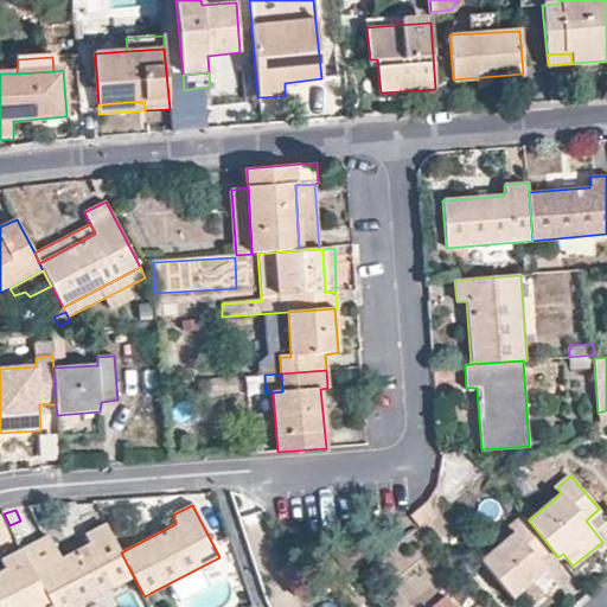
[(529,521),(523,515),(510,526),(515,532),(481,560),(511,595),(544,567),(540,560),(551,549),(529,521)]
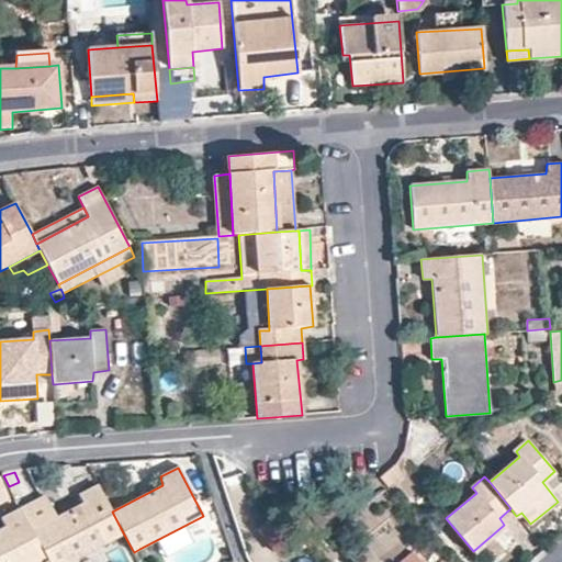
[(31,530),(47,561),(70,561),(124,535),(112,512),(98,484),(78,495),(81,503),(56,517),(44,495),(20,508),(32,530),(31,530)]
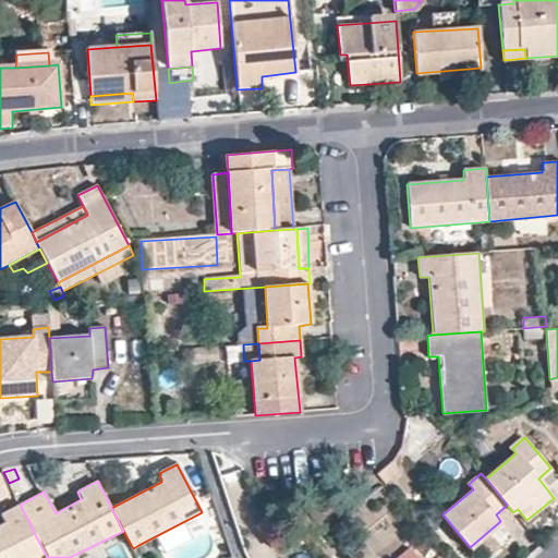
[(4,523),(0,525),(0,557),(47,557),(31,526),(20,507),(1,516),(4,523)]
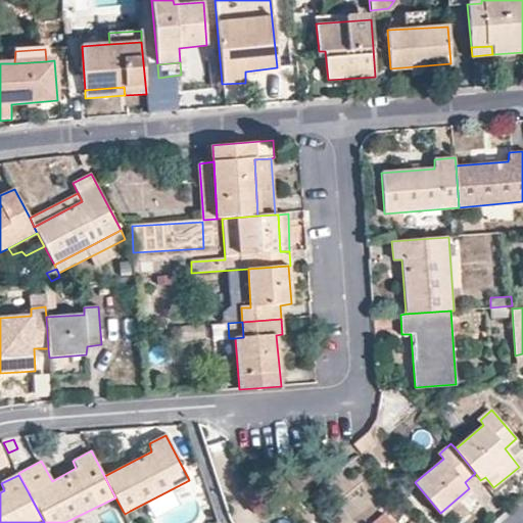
[(189,480),(130,511),(135,522),(194,490),(189,480)]
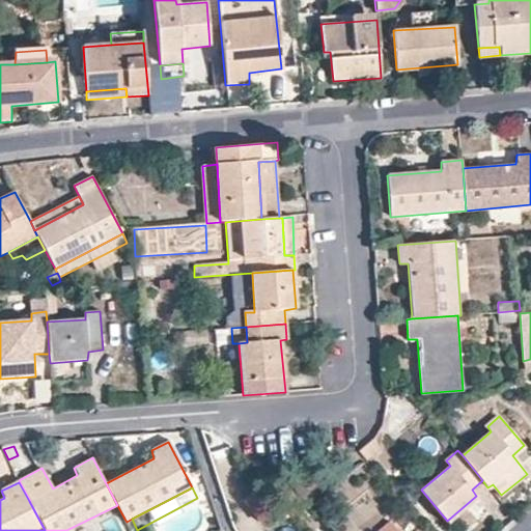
[(124,519),(117,505),(100,514),(107,528),(124,519)]
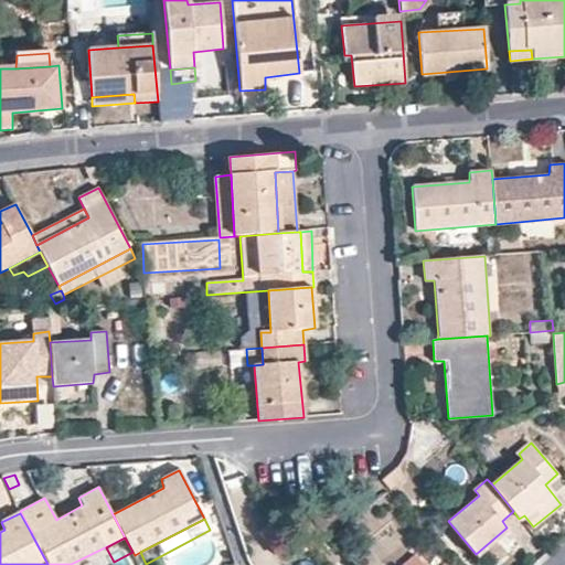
[(278,564),(272,555),(255,564),(254,564),(278,564)]
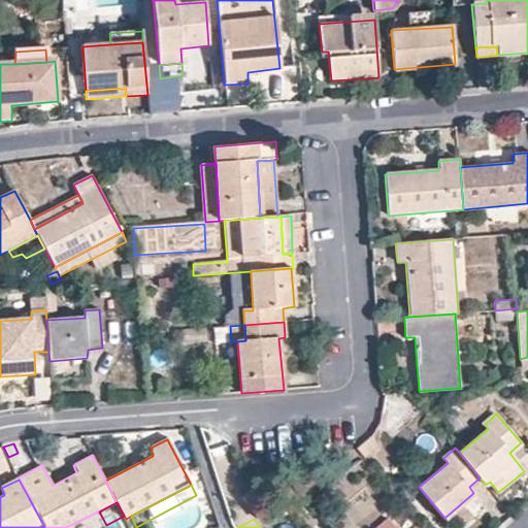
[(395,527),(388,519),(376,527),(375,527),(395,527)]
